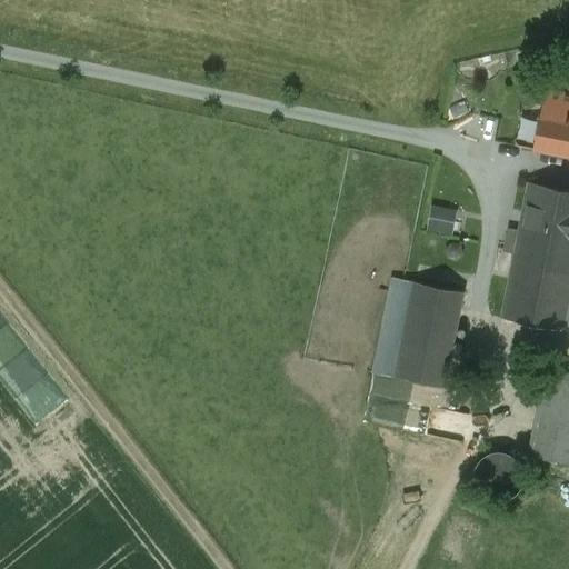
[(568,96),(548,92),(539,138),(568,143),(568,151),(568,157),(568,156),(568,96)]
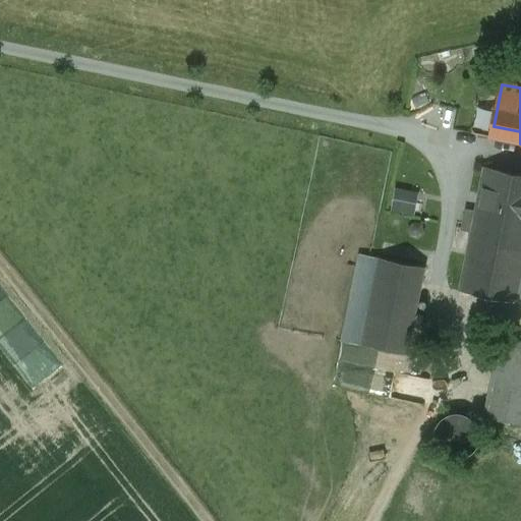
[(520,174),(485,168),(477,207),(520,215),(520,174)]
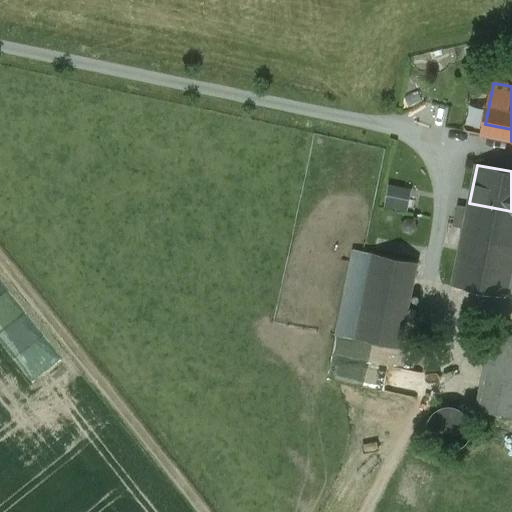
[(393,208),(418,211),(421,188),(396,185),(393,208)]
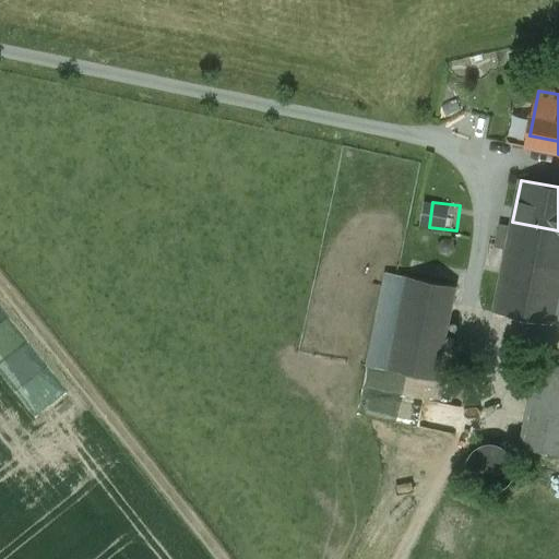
[(558,230),(512,222),(495,312),(557,324),(558,314),(558,230)]
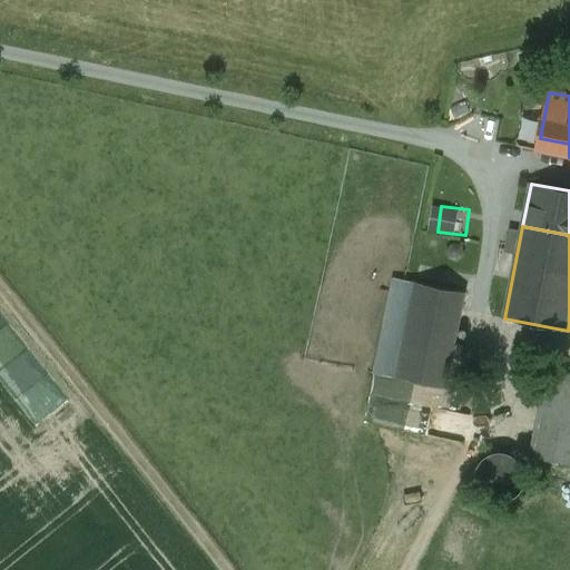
[(461,246),(453,244),(446,251),(449,259),(458,262),(463,255),(461,246)]
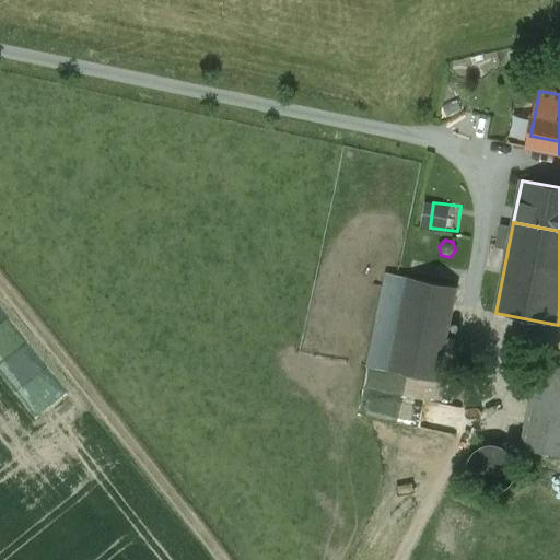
[(399,276),(386,273),(368,368),(388,372),(407,278),(399,276)]
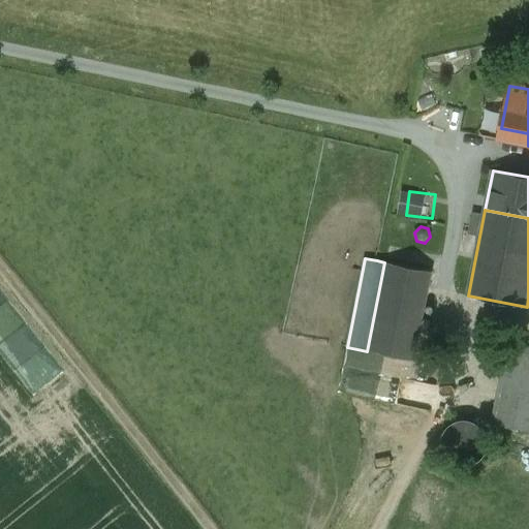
[(430,272),(384,262),(367,351),(411,361),(430,272)]
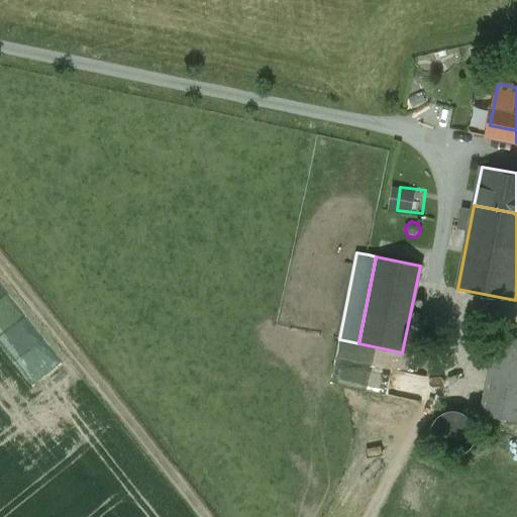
[(516,337),(498,333),(482,414),(482,415),(516,421),(516,337)]
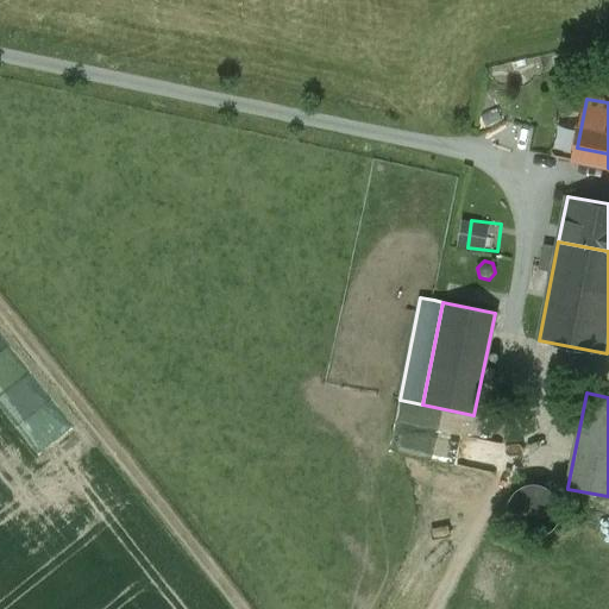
[(431,432),(426,460),(507,472),(510,445),(431,432)]
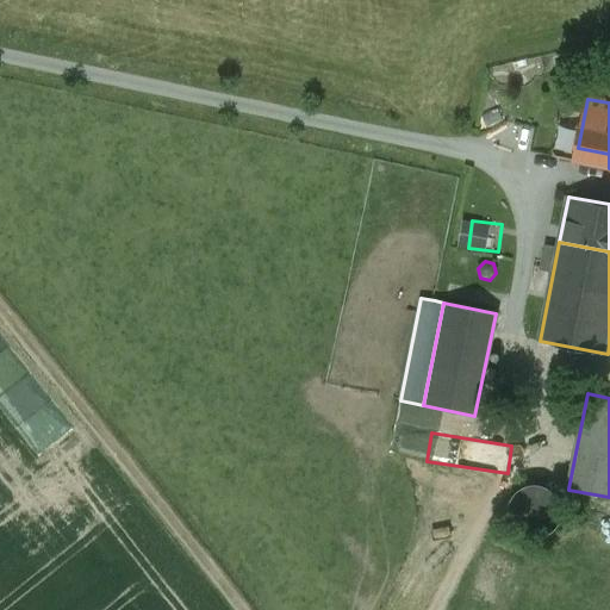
[(536,484),(529,485),(524,487),(520,490),(517,492),(515,495),(512,498),(511,502),(510,504),(509,508),(509,511),(510,517),(511,521),(514,526),(516,529),(520,531),(522,534),(526,535),(529,536),(535,537),(541,536),(545,536),(548,534),(553,530),(556,528),(559,524),(560,521),(561,517),(561,515),(562,510),(561,505),(560,503),(559,499),(558,496),(554,492),(551,490),(547,487),(543,486),(536,484)]
